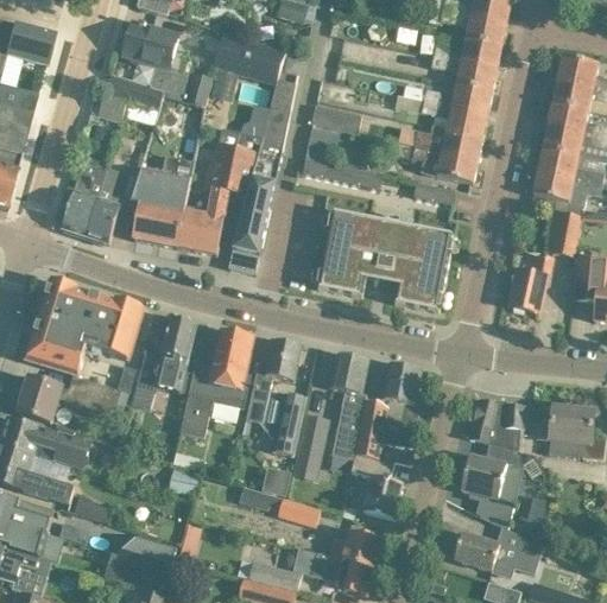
[(139,0),(138,5),(160,12),(168,14),(171,0),(139,0)]
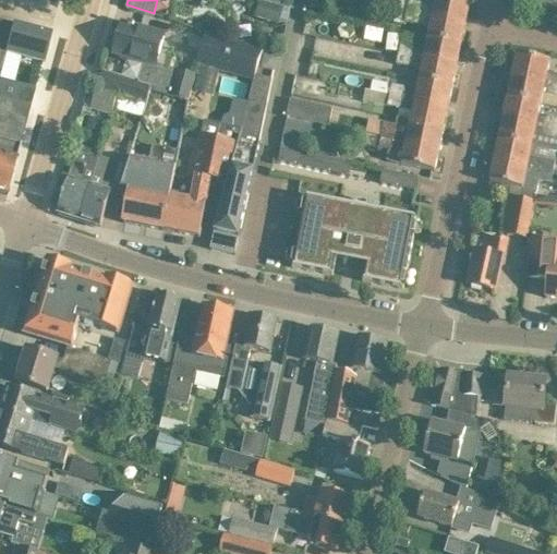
[(254,14),(278,21),(282,4),(268,0),(257,0),(254,14)]
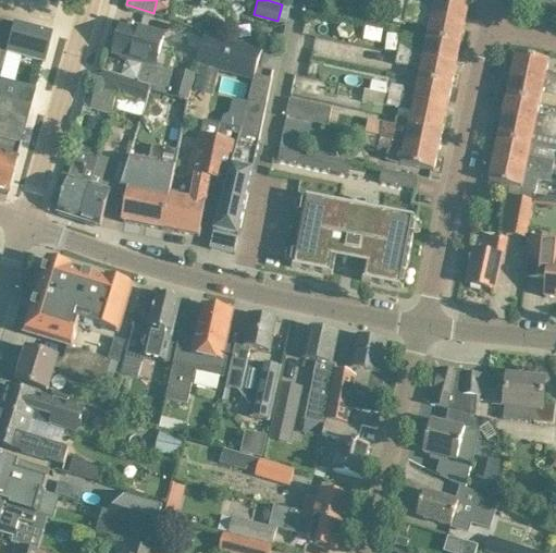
[(407,0),(406,9),(465,21),(469,0),(432,0),(432,3),(420,0),(407,0)]
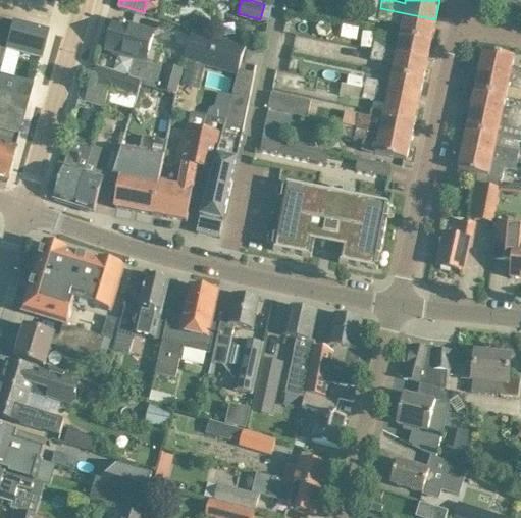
[(401,22),(399,33),(431,39),(435,19),(380,8),(378,17),(401,22)]
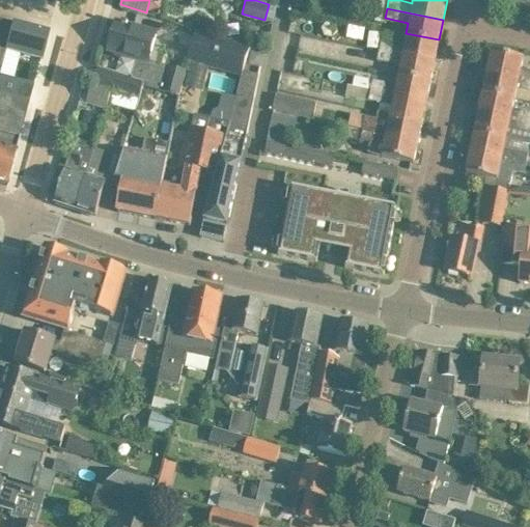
[(0,64),(5,46),(20,50),(40,55),(47,29),(0,17),(0,64)]
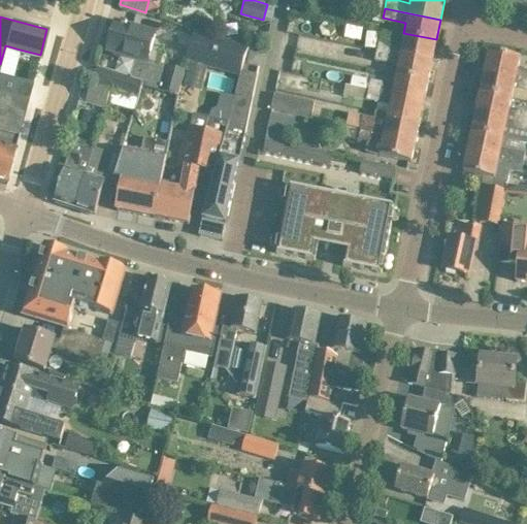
[(111,86),(138,93),(142,78),(154,82),(153,86),(176,92),(183,69),(184,67),(146,58),(154,30),(114,20),(107,47),(135,55),(130,73),(97,63),(92,79),(111,86)]
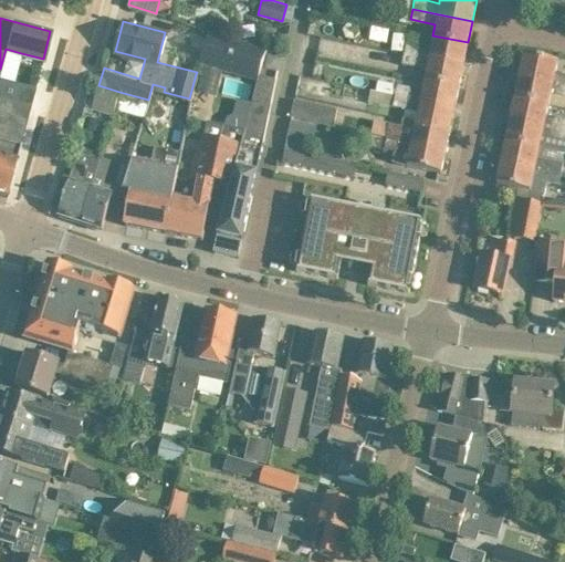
[(347,21),(343,27),(345,34),(353,35),(358,30),(355,22),(347,21)]
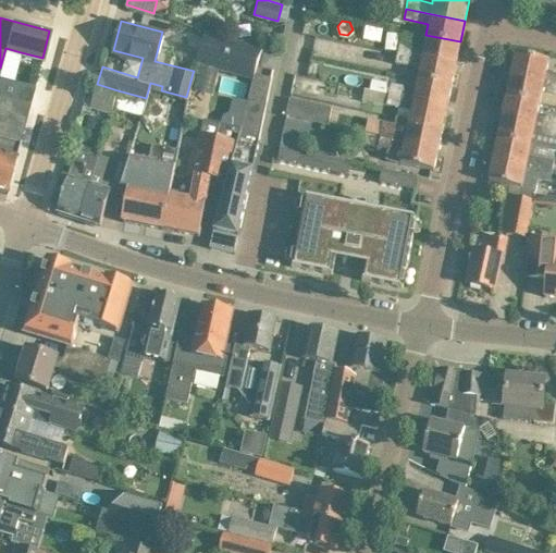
[(252,77),(255,70),(259,52),(260,52),(262,47),(205,31),(196,60),(201,62),(219,66),(252,77)]
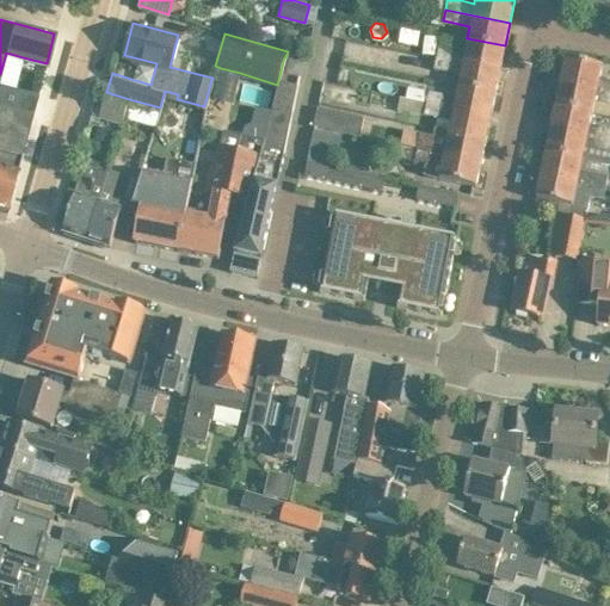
[(347,36),(345,45),(369,50),(370,42),(347,36)]
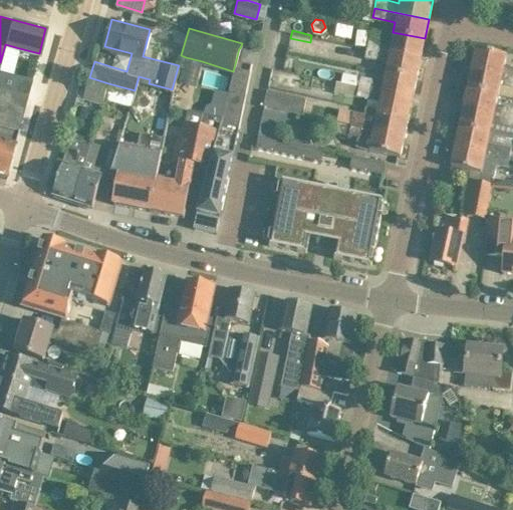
[(368,37),(366,46),(390,51),(421,57),(425,38),(393,32),(391,41),(368,37)]
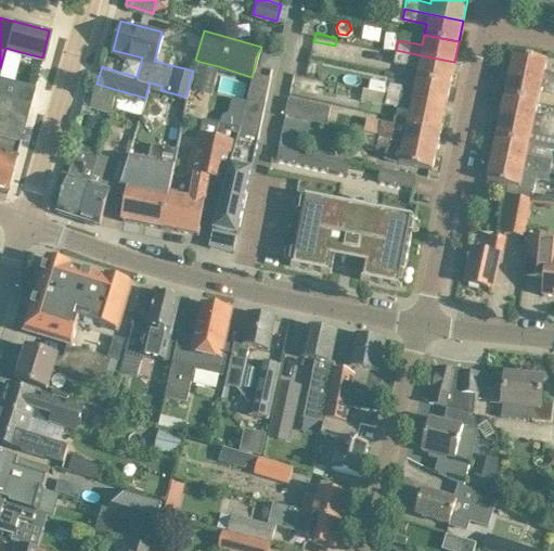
[(401,73),(416,76),(450,82),(454,62),(421,55),(396,50),(394,61),(403,63),(401,73)]
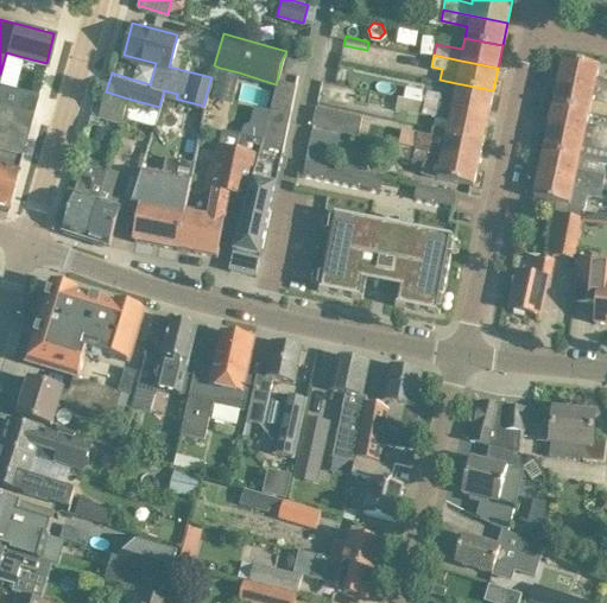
[(563,56),(557,80),(594,88),(606,89),(606,77),(596,76),(599,63),(563,56)]
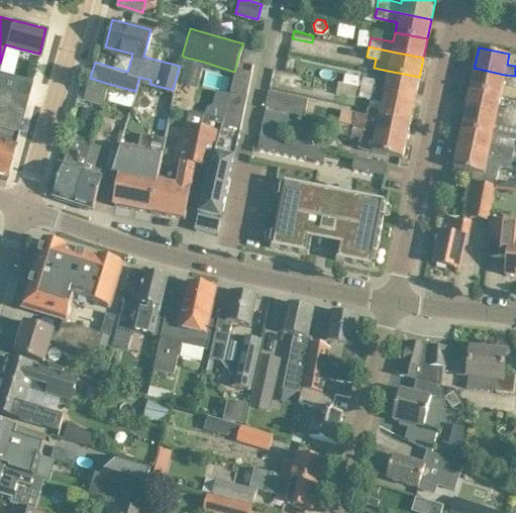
[(240,48),(236,65),(242,66),(243,61),(253,63),(255,52),(244,49),(241,48),(240,48)]
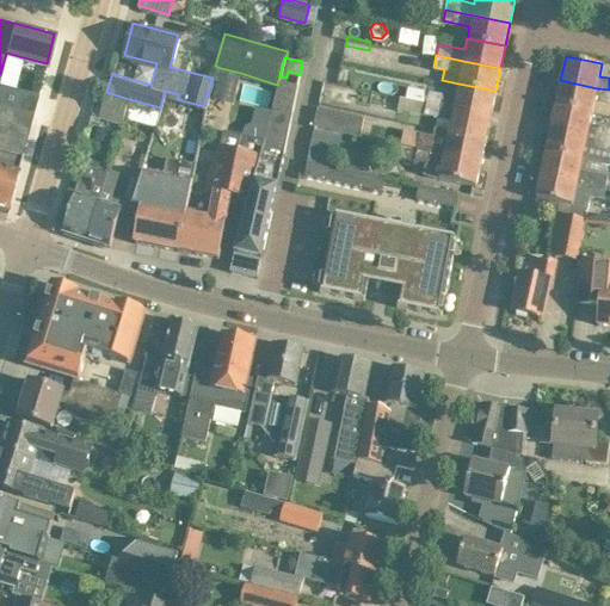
[(233,101),(240,73),(221,68),(213,96),(233,101)]
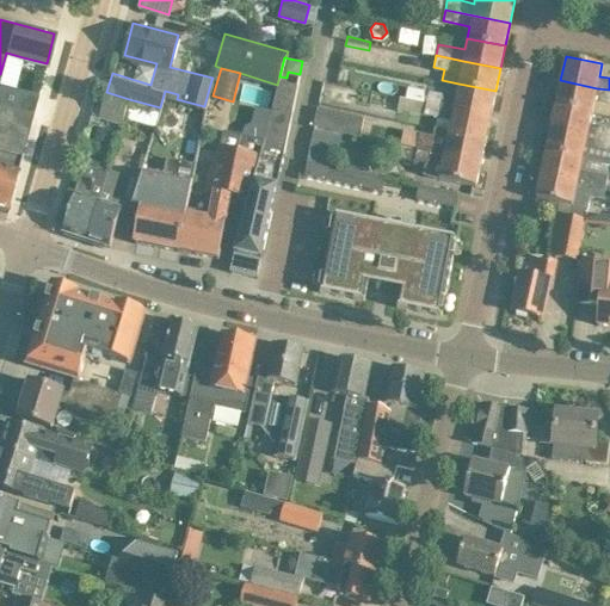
[(262,146),(253,178),(277,183),(283,153),(284,150),(297,84),(285,81),(287,78),(279,76),(277,85),(270,113),(263,138),(262,146)]
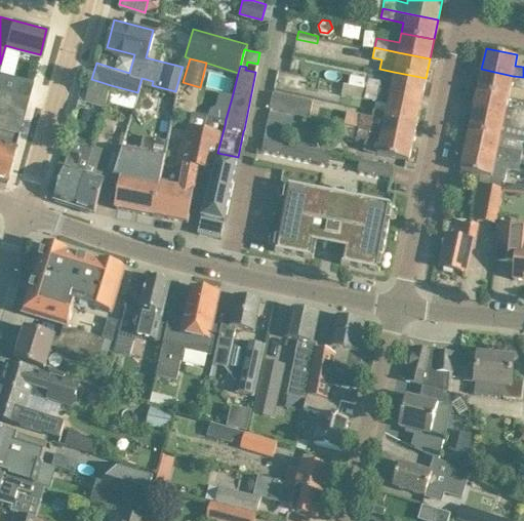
[(481,69),(477,88),(508,95),(511,85),(523,87),(523,77),(513,76),(481,69)]
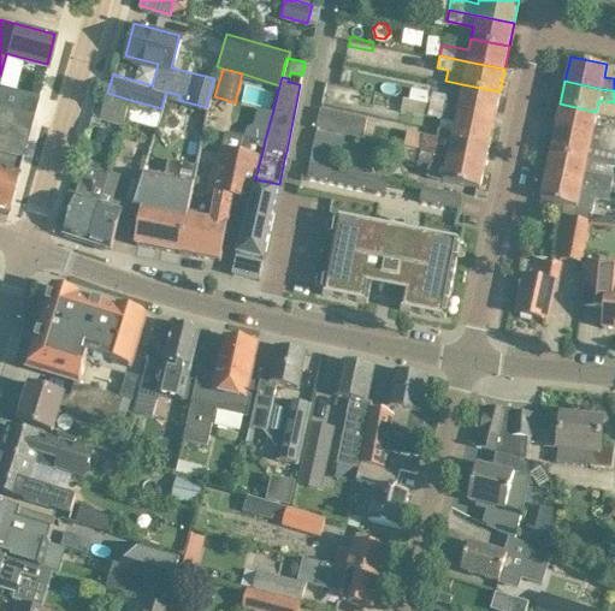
[(0,104),(1,105),(33,113),(39,95),(7,85),(0,83),(0,104)]
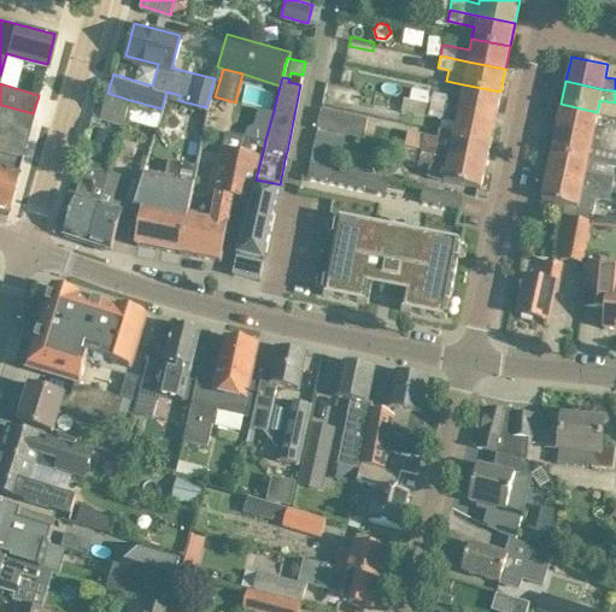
[(433,90),(430,100),(458,107),(496,116),(500,92),(463,84),(461,96),(433,90)]
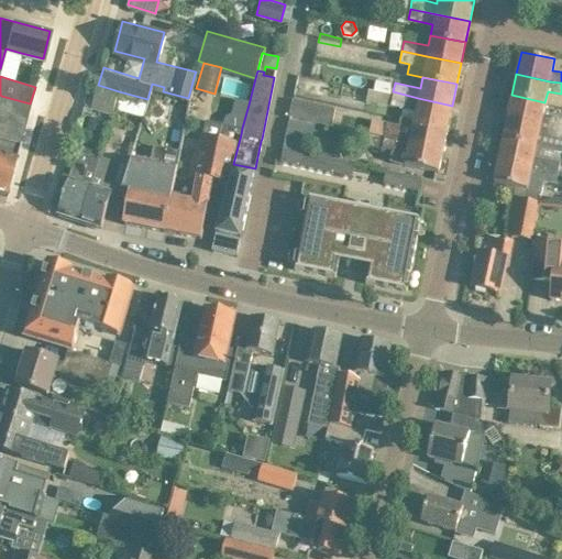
[(123,221),(162,229),(167,203),(168,203),(171,192),(190,99),(188,98),(163,91),(164,87),(152,84),(147,99),(164,102),(162,112),(169,114),(164,145),(134,140),(128,157),(133,159),(124,185),(130,186),(123,221)]
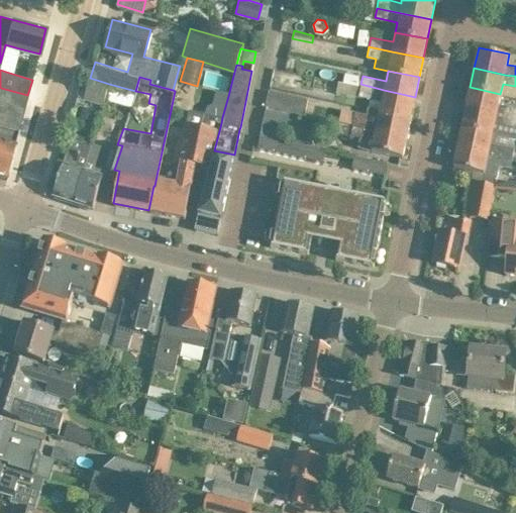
[(103,103),(109,84),(90,78),(87,86),(84,97),(103,103)]
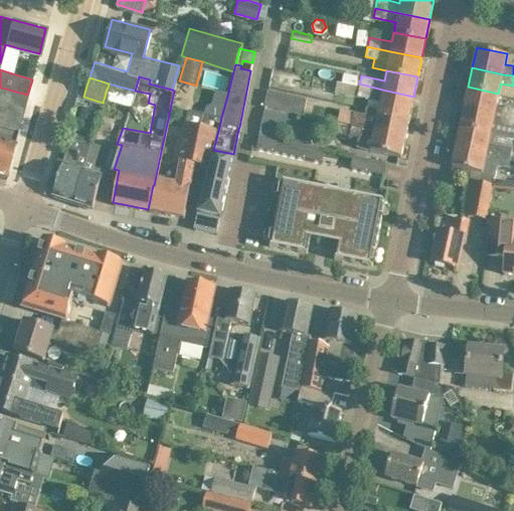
[(335,79),(333,90),(349,94),(351,83),(346,81),(335,79)]
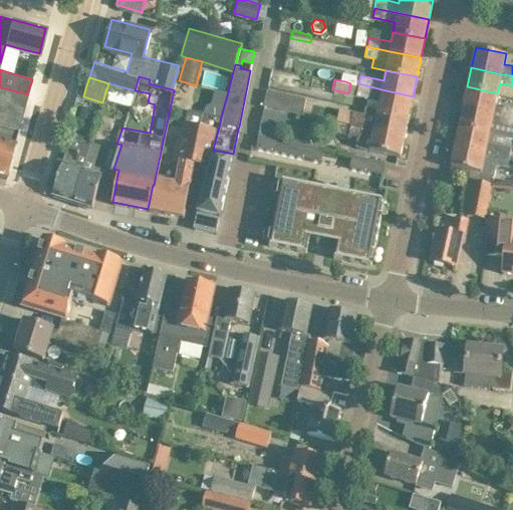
[(367,97),(366,106),(377,108),(408,115),(413,96),(381,89),(358,83),(351,82),(350,83),(348,93),(367,97)]
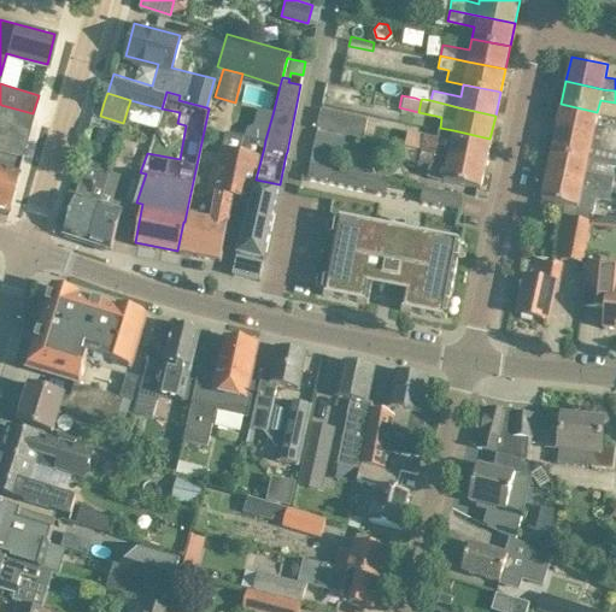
[(95,100),(91,119),(99,122),(100,116),(104,103),(95,100)]
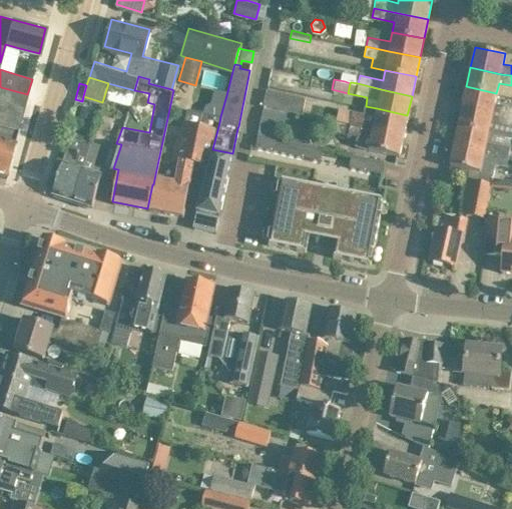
[(466,86),(462,106),(492,112),(511,116),(511,106),(494,102),(496,93),(466,86)]
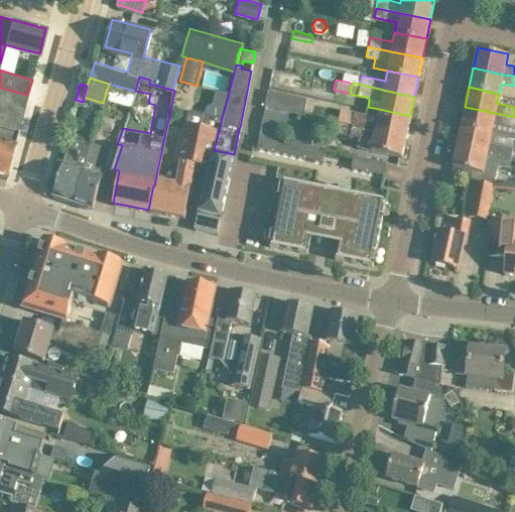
[(1,88),(0,92),(0,174),(5,176),(27,95),(1,88)]
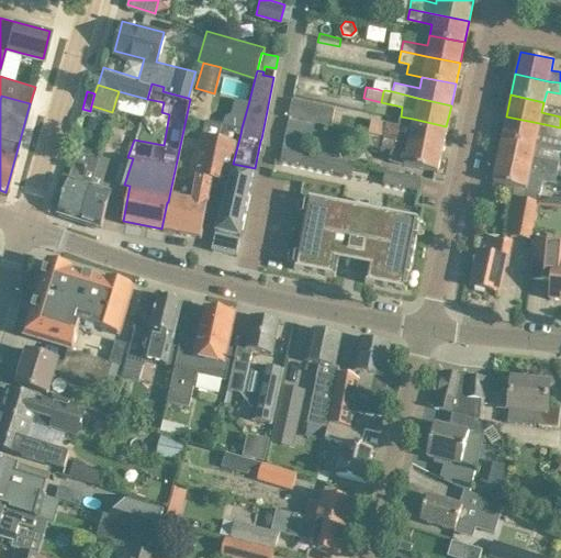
[(311,119),(316,120),(331,122),(335,105),(292,97),(288,113),(289,114),(311,119)]
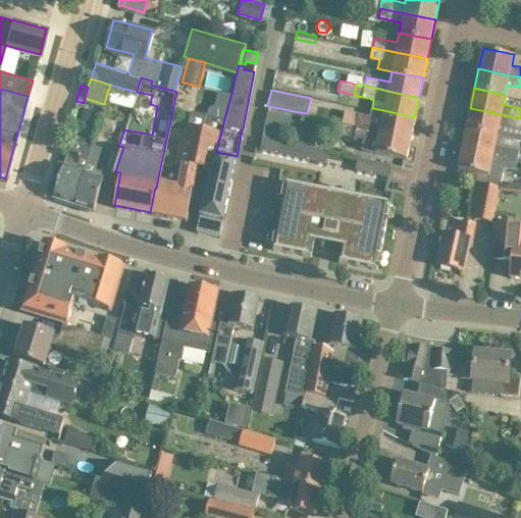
[(197,165),(211,168),(216,152),(223,124),(224,118),(230,97),(222,96),(218,116),(191,110),(187,123),(179,162),(183,163),(178,185),(173,184),(174,180),(158,177),(156,188),(155,188),(150,212),(187,219),(197,165)]
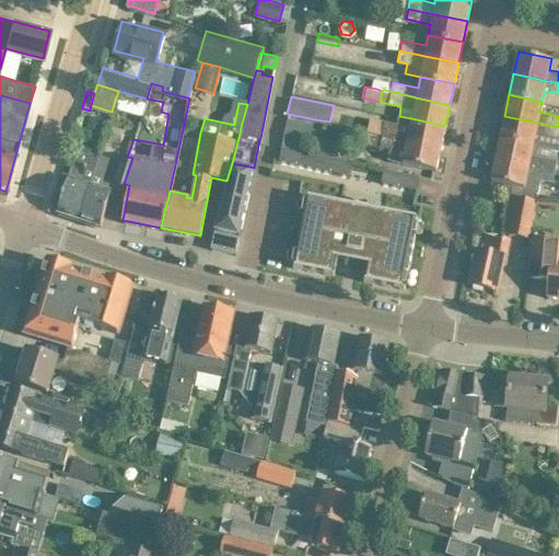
[(334,124),(363,130),(382,134),(407,140),(440,147),(444,126),(411,118),(399,116),(398,115),(397,123),(370,117),(370,119),(337,113),(334,124)]
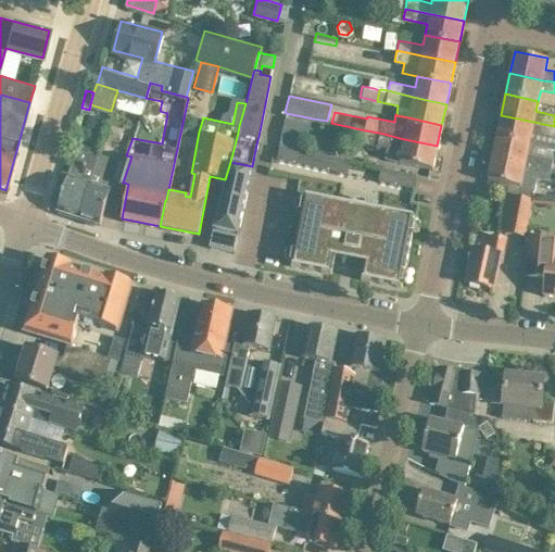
[(501,115),(496,136),(529,142),(531,132),(547,136),(554,136),(554,126),(533,122),(501,115)]
